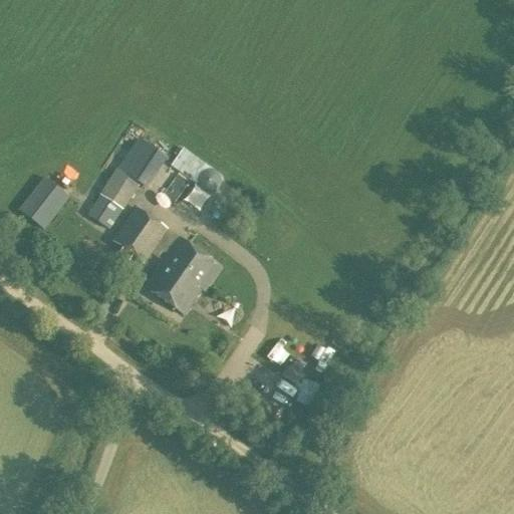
[(183,149),(170,167),(191,182),(204,165),(183,149)]
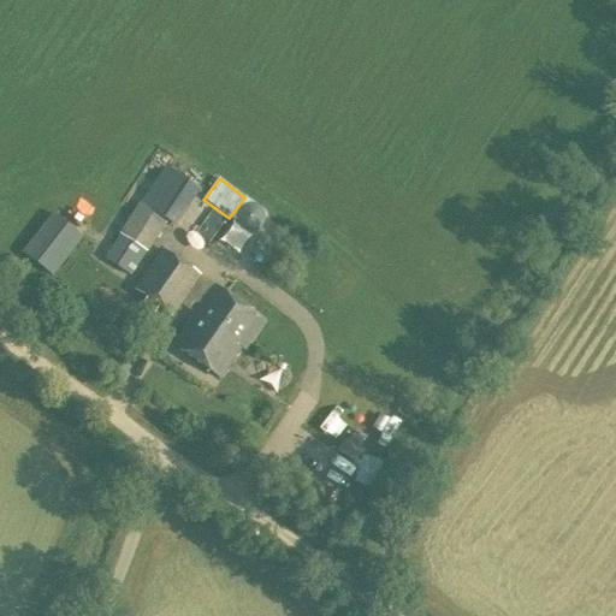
[(119,236),(104,259),(130,277),(146,253),(166,221),(138,203),(118,235),(119,236)]
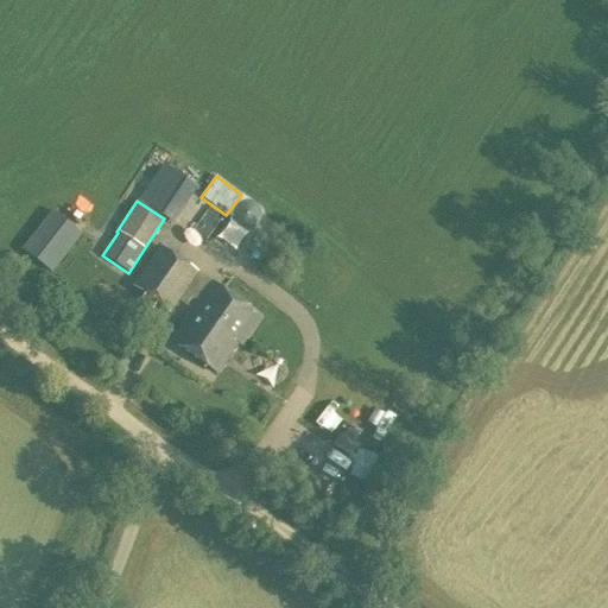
[(52,272),(81,234),(51,211),(21,249),(52,272)]
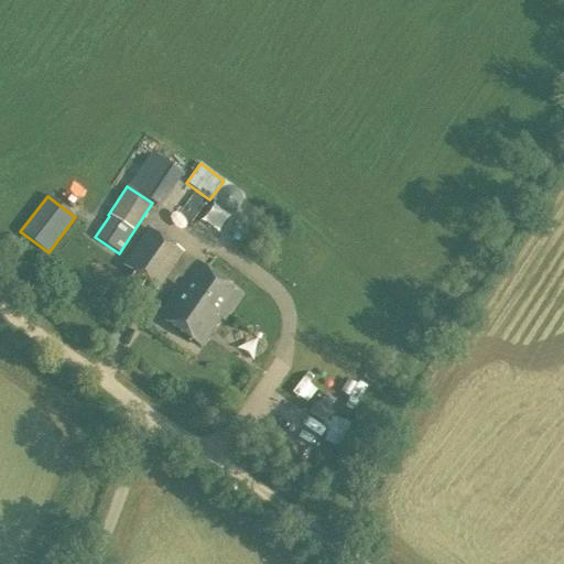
[(148,228),(121,267),(158,291),(164,280),(177,289),(156,318),(202,349),(226,314),(229,316),(241,299),(238,296),(240,294),(195,262),(183,280),(171,271),(183,253),(148,228)]
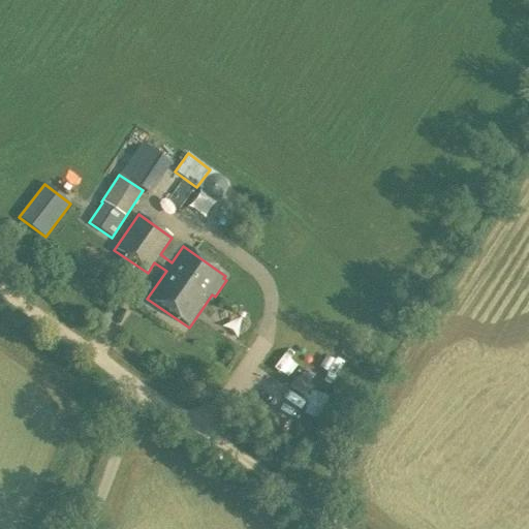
[(102,308),(93,320),(102,328),(112,315),(102,308)]
